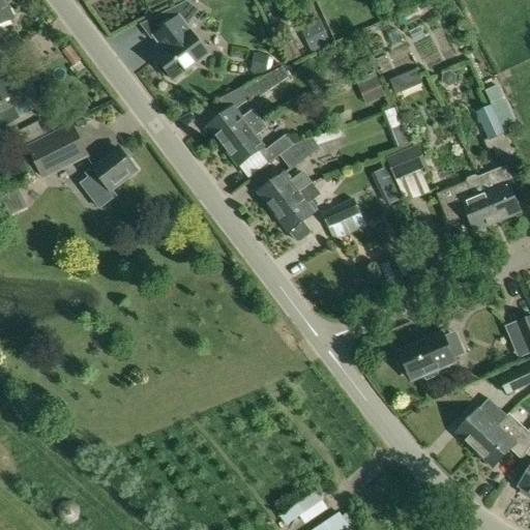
[(0,0),(0,25),(12,20),(2,0),(0,0)]
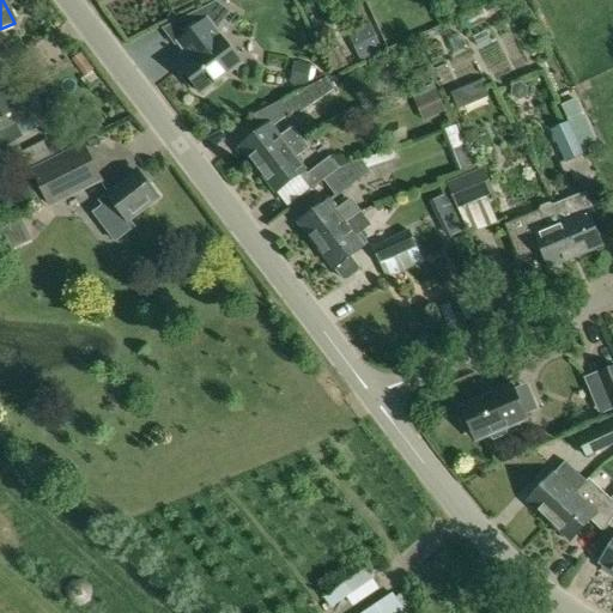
[(208,13),(175,37),(192,60),(181,67),(187,74),(182,78),(193,90),(196,87),(202,93),(241,64),(208,13)]
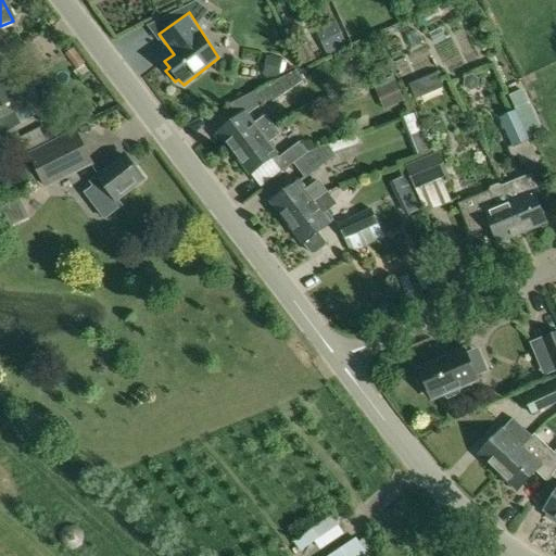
[(336,22),(316,30),(327,54),(346,45),(336,22)]
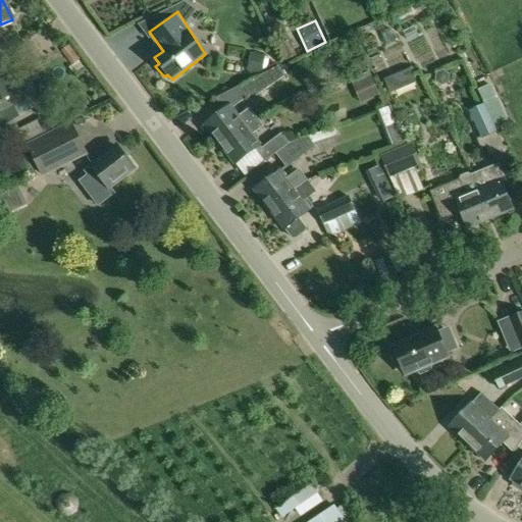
[(414,24),(402,31),(407,39),(418,33),(414,24)]
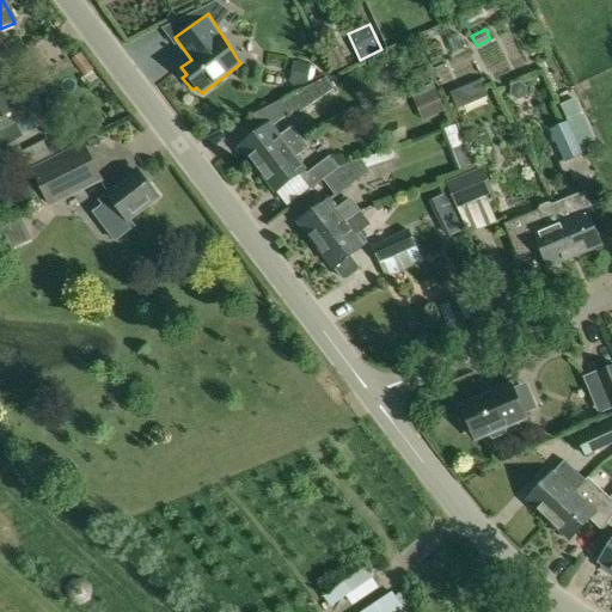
[(456,31),(446,37),(452,50),(463,46),(456,31)]
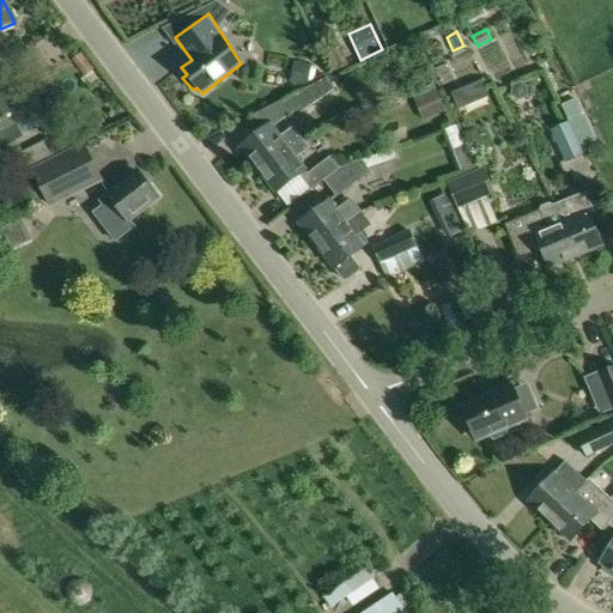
[(335,72),(349,66),(340,48),(327,54),(335,72)]
